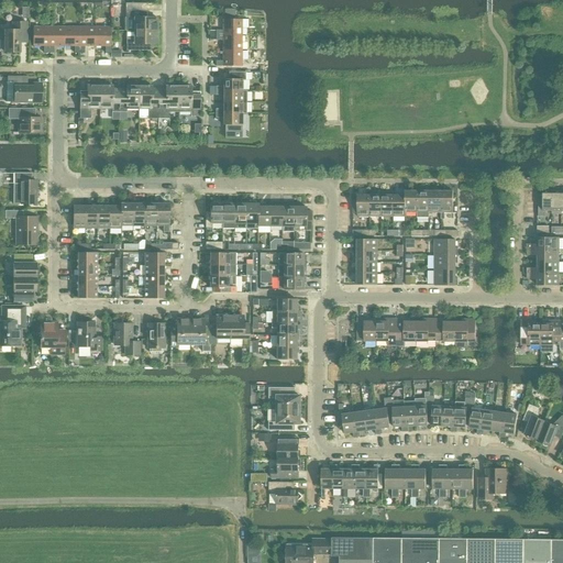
[(144,11),(125,11),(125,19),(125,24),(125,31),(127,31),(134,31),(157,31),(157,18),(144,18),(144,11)]
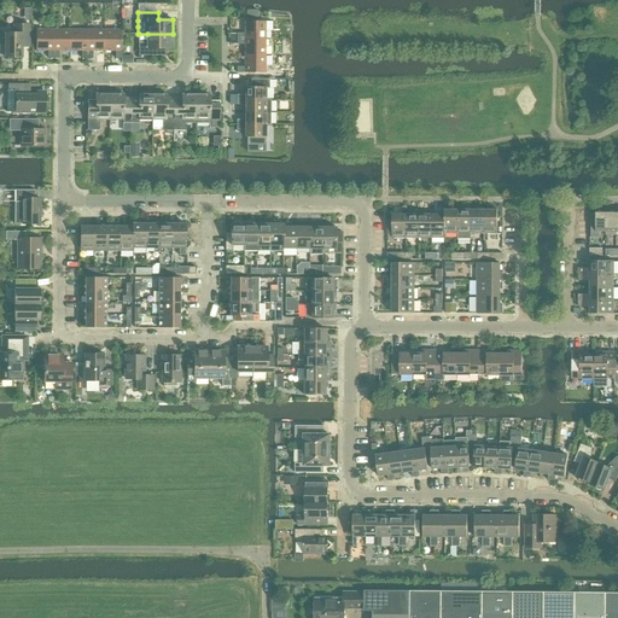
[(245,34),(237,34),(237,39),(266,39),(266,31),(273,31),(273,22),(266,22),(245,22),(245,34)]
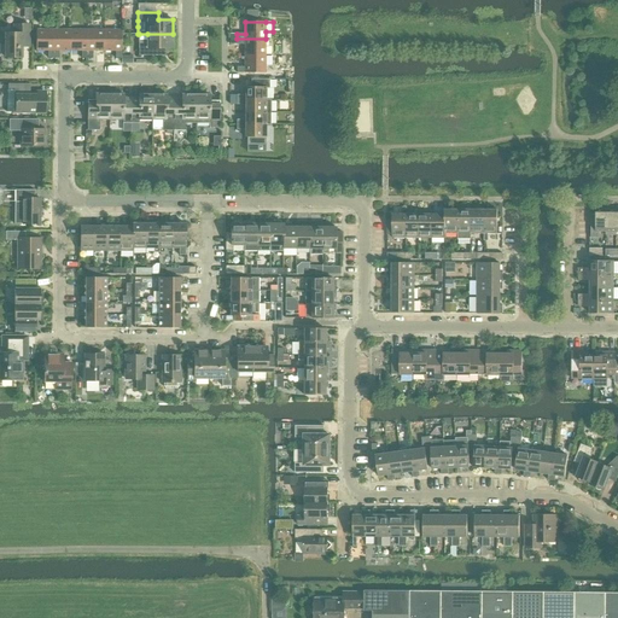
[(22,58),(22,44),(29,44),(29,25),(15,25),(15,34),(5,34),(5,45),(0,44),(0,54),(5,56),(5,58),(22,58)]
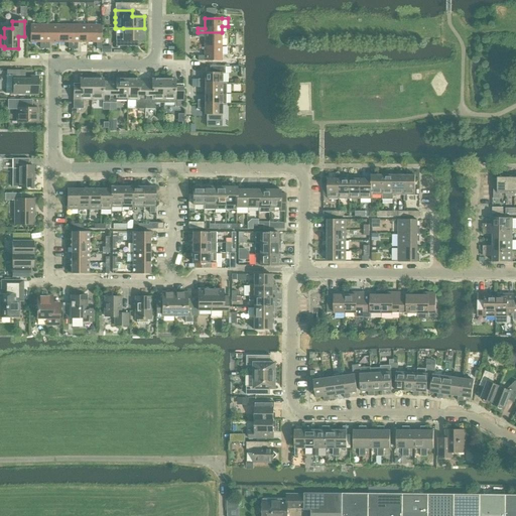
[(44,48),(44,25),(30,25),(30,42),(40,42),(40,48),(44,48)]
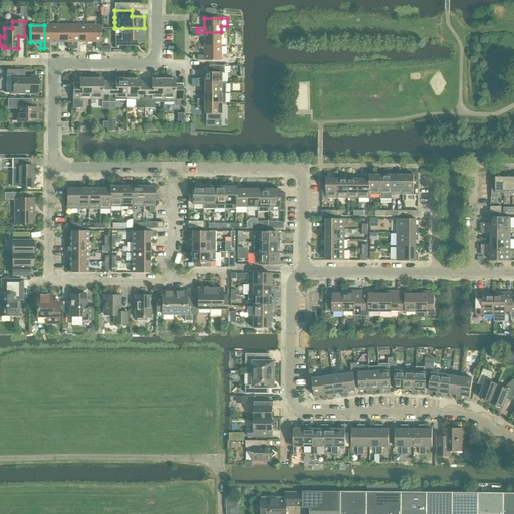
[(58,42),(58,25),(44,25),(44,48),(49,48),(49,42),(58,42)]
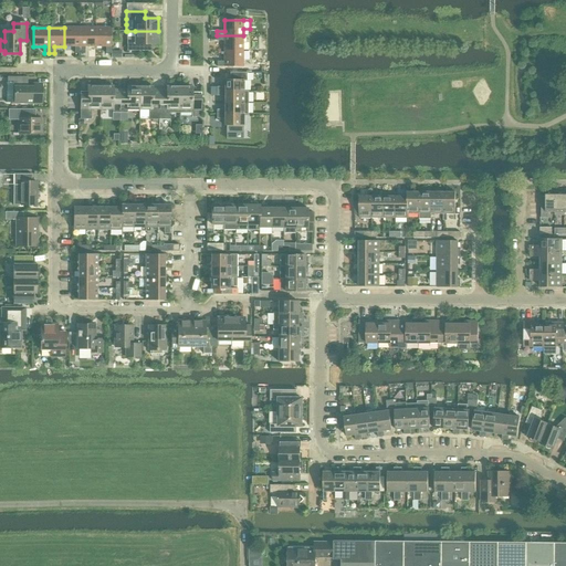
[(80,54),(81,28),(64,28),(64,46),(75,46),(75,53),(80,54)]
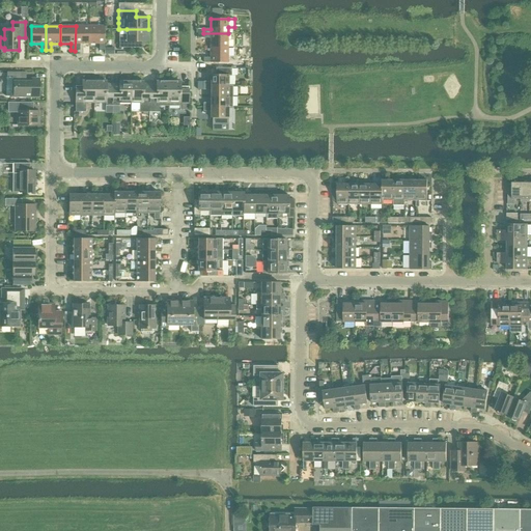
[(90,44),(90,26),(76,26),(75,51),(80,51),(80,44),(90,44)]
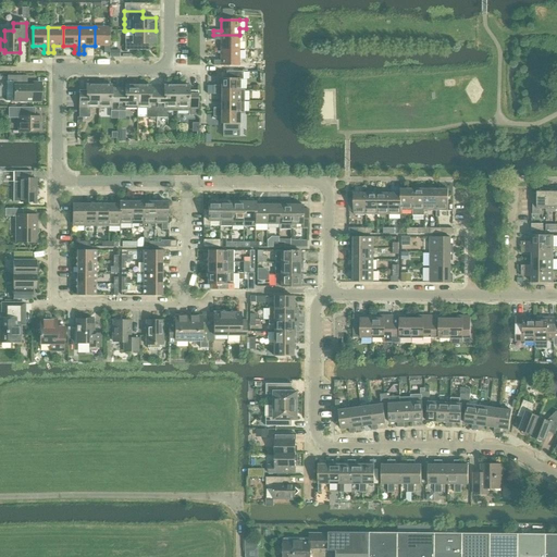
[(110,53),(110,27),(95,27),(95,46),(104,46),(104,53),(110,53)]
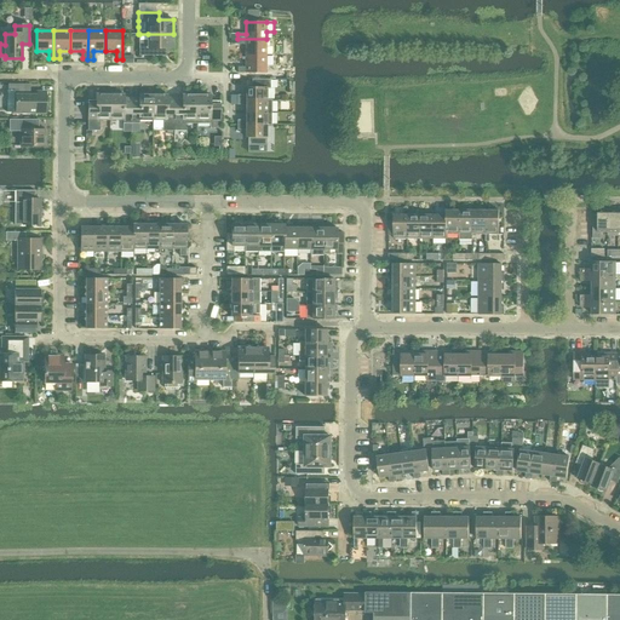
[(148,34),(139,34),(139,42),(139,56),(158,56),(158,49),(173,49),(173,34),(148,34)]
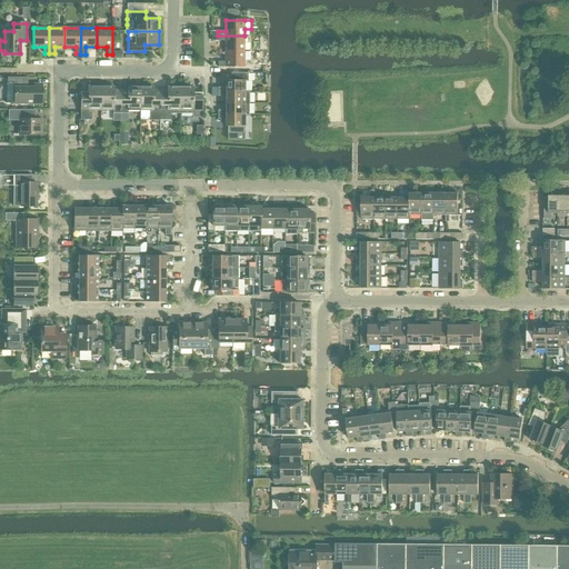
[(245,36),(218,36),(218,41),(226,41),(226,51),(245,51),(245,36)]
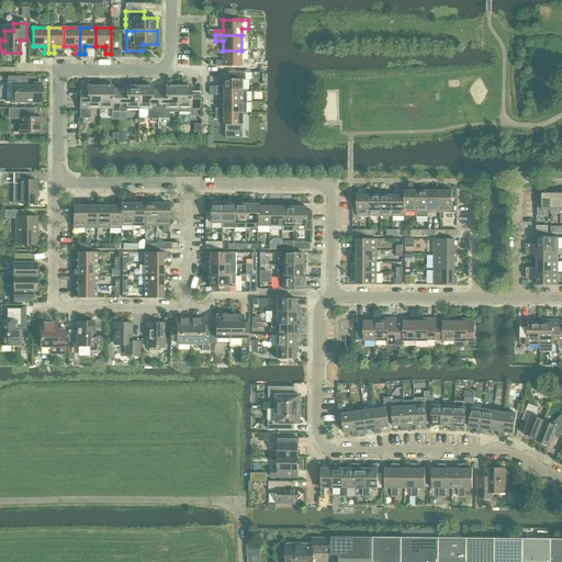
[(223,62),(215,62),(215,66),(223,66),(240,67),(242,67),(242,51),(223,51),(223,62)]
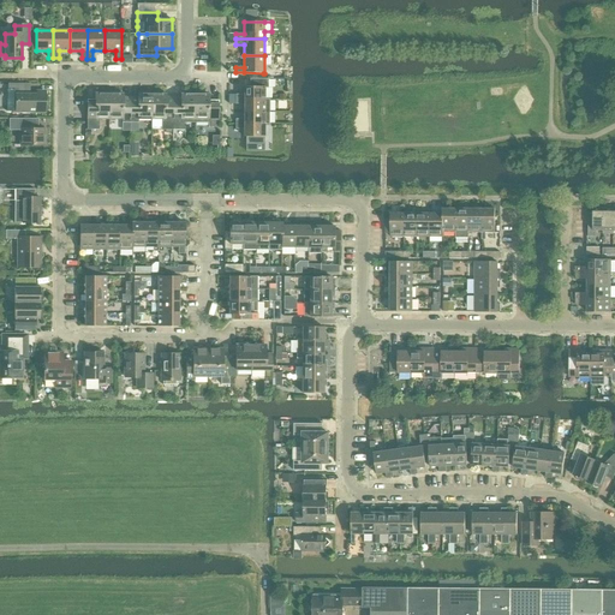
[(264,100),(264,88),(268,88),(268,79),(250,79),(250,87),(244,87),(244,97),(242,97),(239,95),(236,95),(236,100),(264,100)]
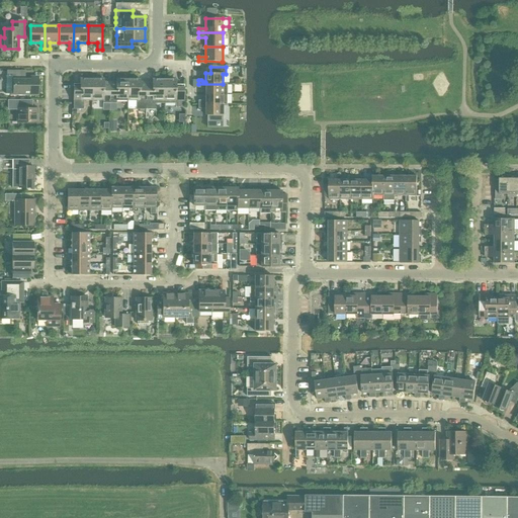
[(7,83),(7,94),(14,94),(37,94),(37,78),(31,78),(31,80),(25,80),(25,71),(7,71),(7,83)]
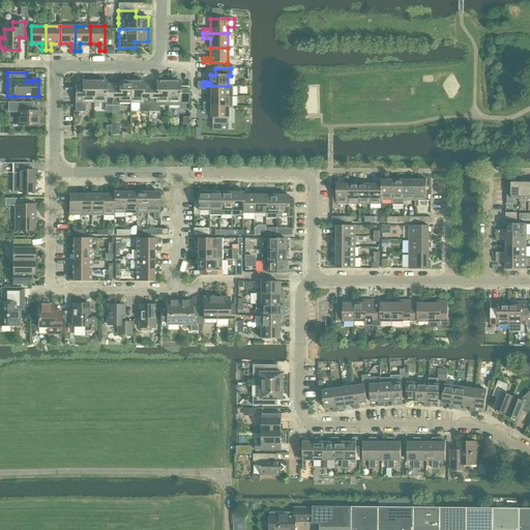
[(82,89),(76,89),(76,112),(86,112),(86,102),(94,102),(94,81),(82,81),(82,89)]
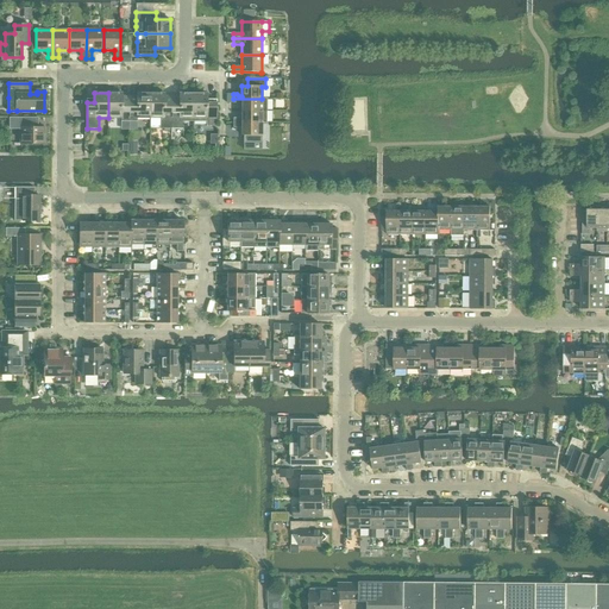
[(123,93),(108,93),(108,118),(121,118),(121,121),(130,121),(130,98),(123,98),(123,93)]
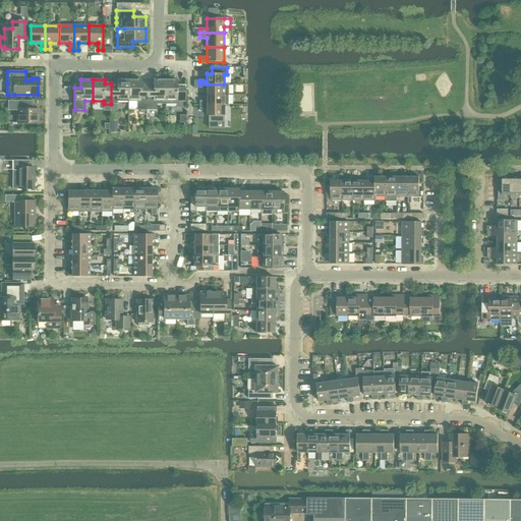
[(111,83),(111,104),(117,104),(117,101),(128,101),(129,79),(117,79),(117,83),(111,83)]
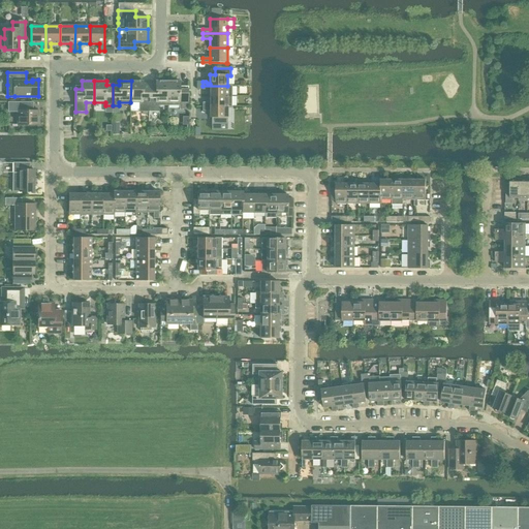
[(143,81),(131,81),(130,102),(138,102),(138,112),(143,112),(148,112),(149,112),(149,107),(149,85),(143,85),(143,81)]
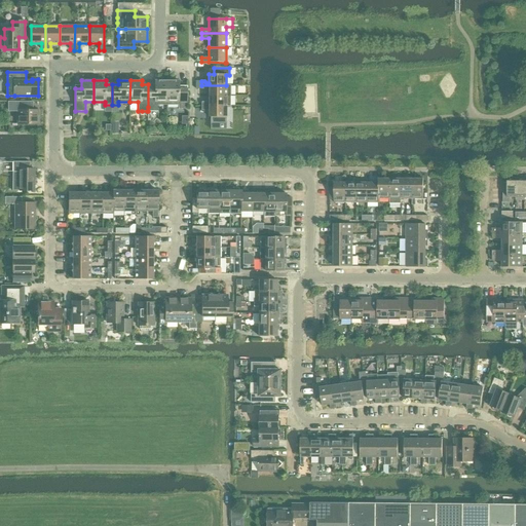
[(148,84),(148,107),(148,111),(157,111),(158,105),(166,105),(166,80),(155,80),(155,84),(148,84)]
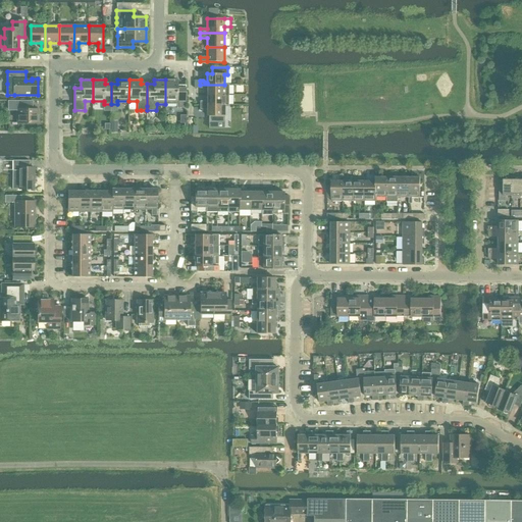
[(177,80),(165,80),(165,104),(176,104),(176,108),(186,108),(186,88),(177,88),(177,80)]
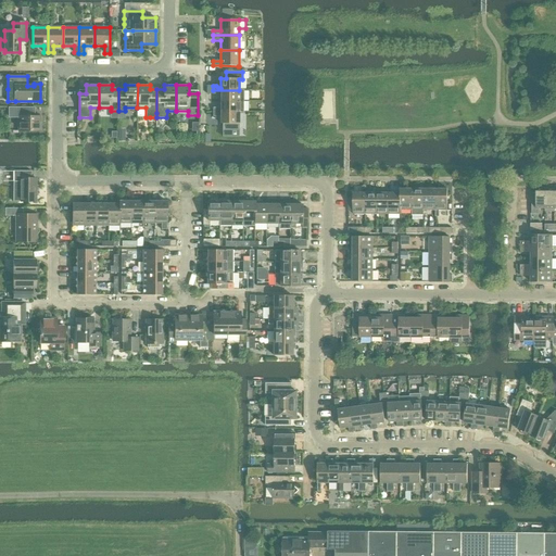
[(243,101),(243,90),(239,90),(213,90),(213,95),(216,95),(218,92),(220,92),(220,101),(243,101)]
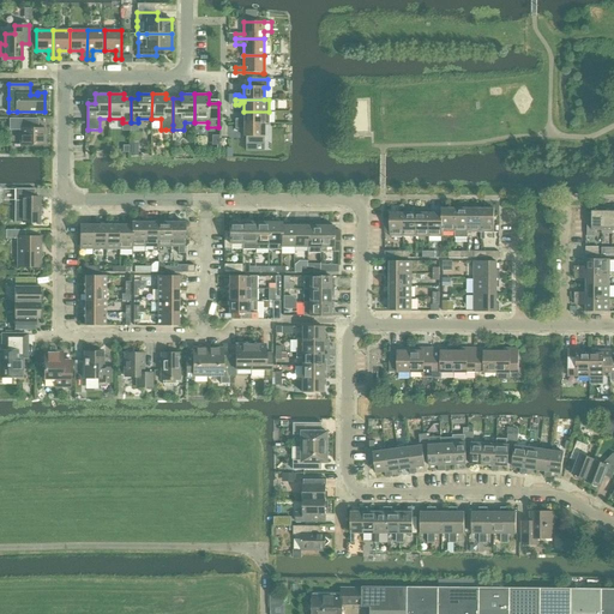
[(269,124),(269,112),(244,112),(244,121),(241,121),(239,119),(235,119),(235,124),(264,124),(269,124)]
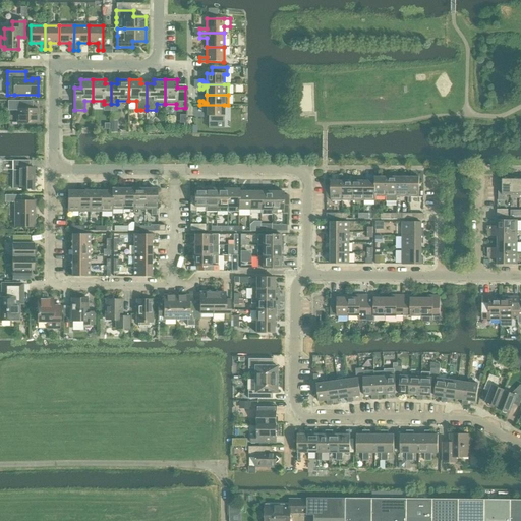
[(30,109),(30,101),(9,101),(9,110),(17,110),(17,123),(38,123),(38,109),(30,109)]
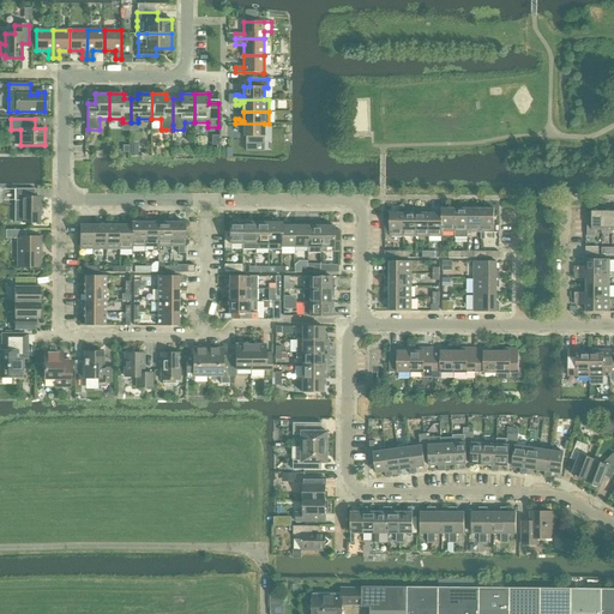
[(264,144),(264,124),(235,124),(235,128),(239,128),(241,126),(244,126),(244,137),(246,137),(246,144),(264,144)]
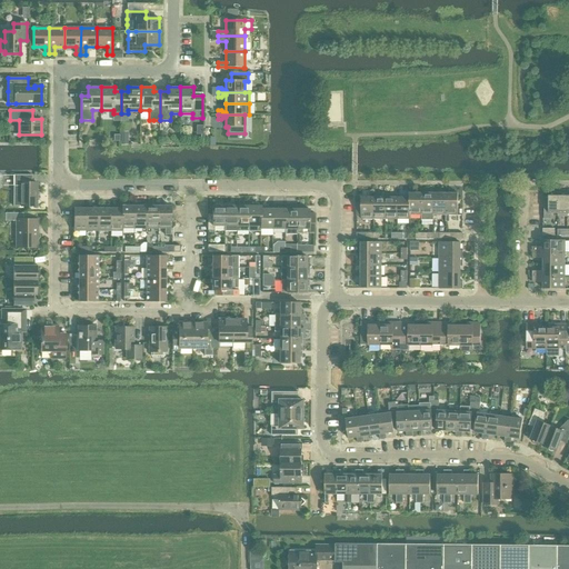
[(37,207),(37,183),(32,183),(32,176),(13,176),(13,207),(37,207)]
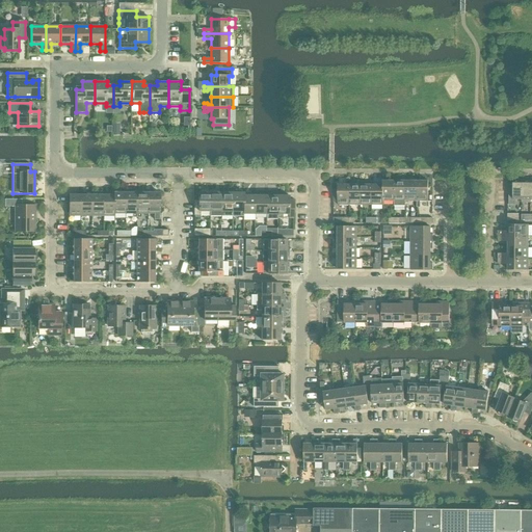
[(394,201),(394,181),(382,181),(382,185),(383,185),(383,201),(394,201)]
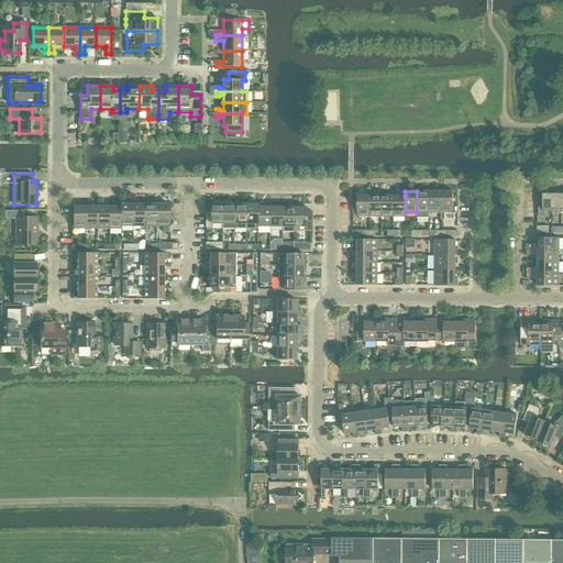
[(429,212),(429,191),(417,191),(417,212),(417,218),(429,218),(429,212)]
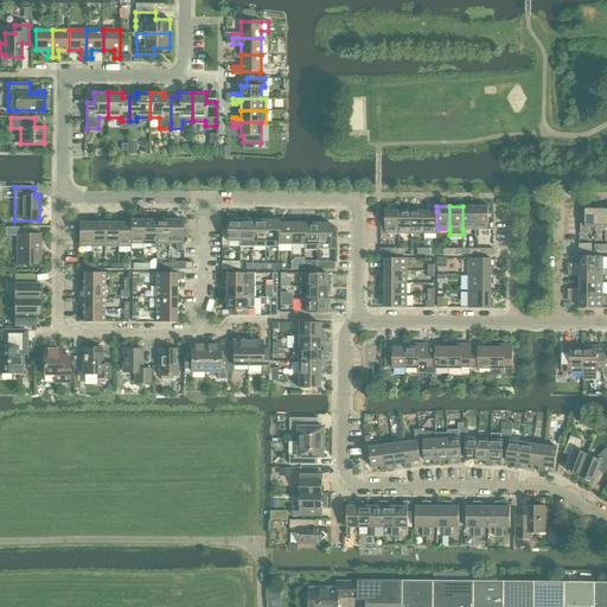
[(475,229),(475,206),(462,206),(462,229),(475,229)]
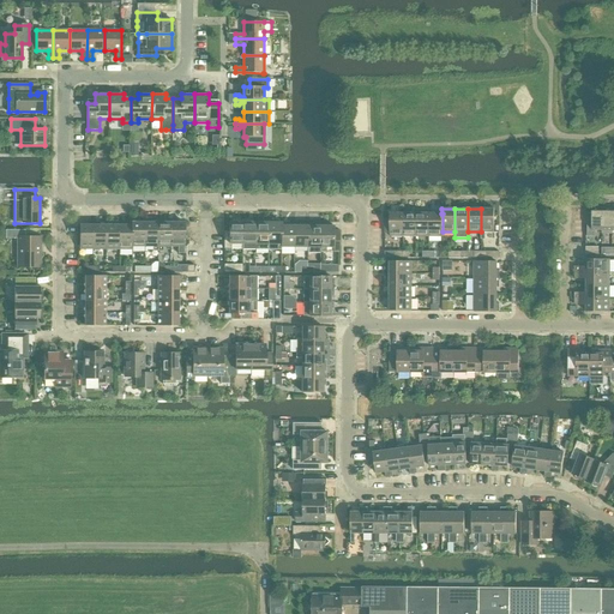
[(485,240),(485,232),(494,232),(494,209),(481,209),(481,232),(481,240),(485,240)]
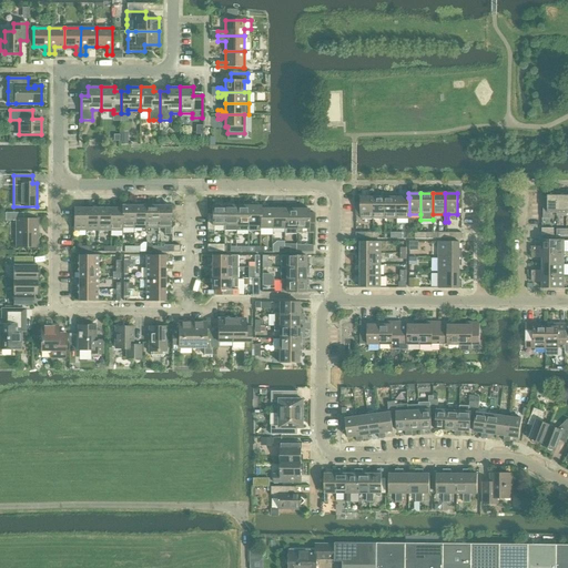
[(557,213),(557,193),(547,193),(547,198),(544,198),(544,219),(550,219),(550,213),(557,213)]
